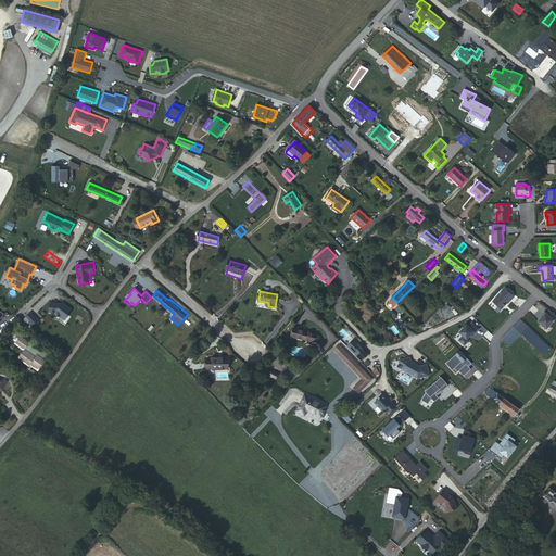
[(510,300),(502,291),(492,301),(502,310),(510,300)]
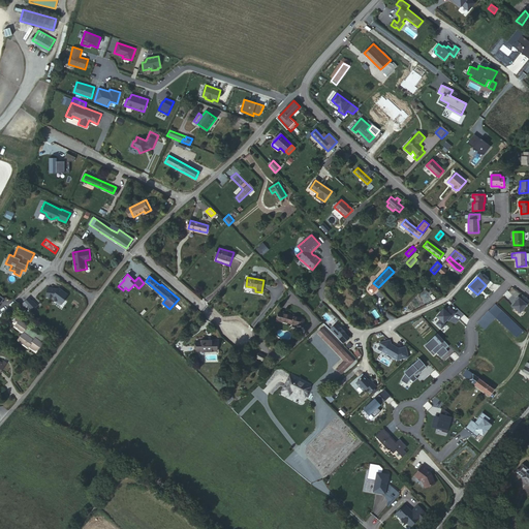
[(65,300),(68,294),(59,287),(58,288),(48,287),(47,298),(54,298),(54,302),(58,302),(62,306),(66,301),(65,300)]
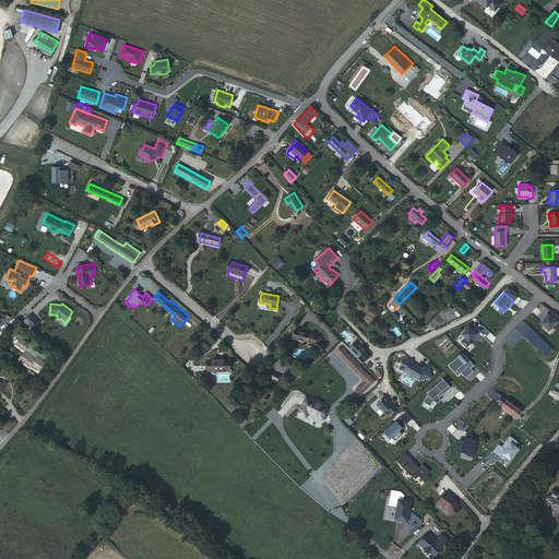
[(550,331),(558,321),(558,317),(552,311),(549,314),(548,313),(540,323),(550,331)]
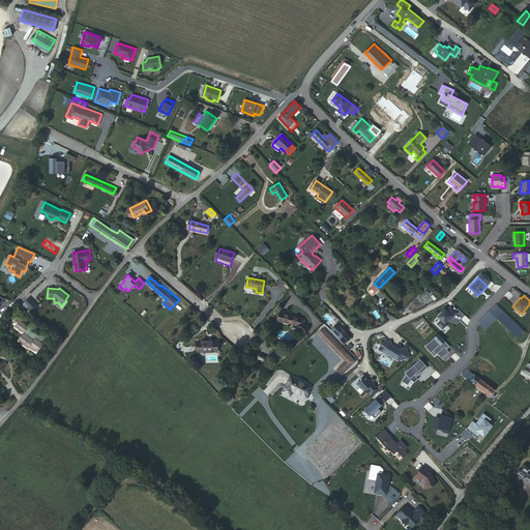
[(37,307),(29,298),(21,305),(24,310),(27,306),(32,313),(37,307)]
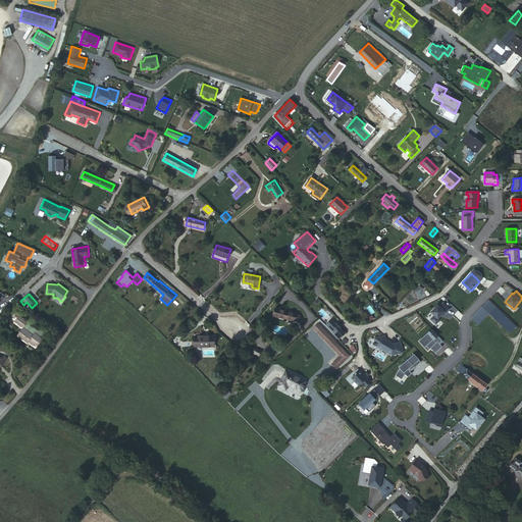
[(517,326),(488,300),(471,318),(478,324),(488,313),(511,333),(517,326)]
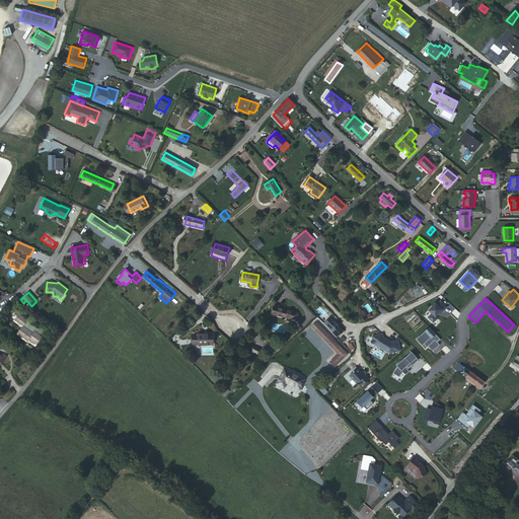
[(294,311),(275,306),(273,313),(292,318),(294,311)]
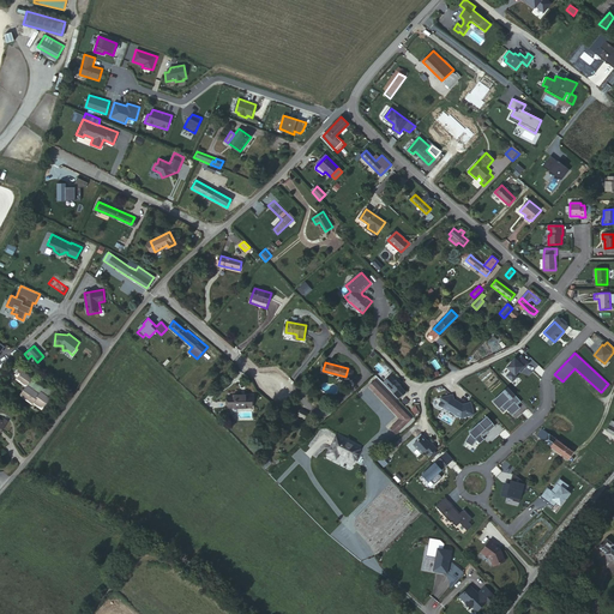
[(25,372),(19,368),(14,374),(18,377),(17,379),(28,386),(20,396),(34,404),(36,401),(46,408),(52,398),(49,397),(43,392),(46,390),(44,389),(32,379),(34,378),(25,372)]
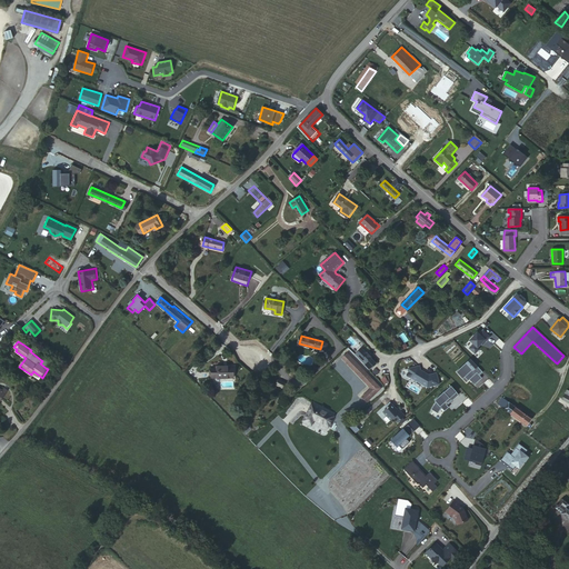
[(362,348),(356,355),(370,370),(377,363),(372,358),(368,352),(367,353),(362,348)]
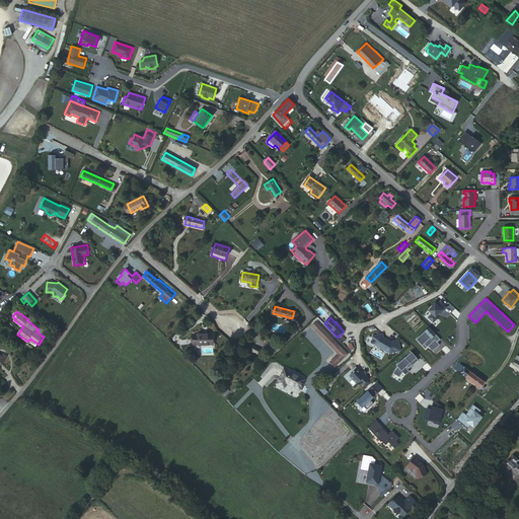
[(319,319),(316,322),(331,338),(347,354),(350,351),(319,319)]
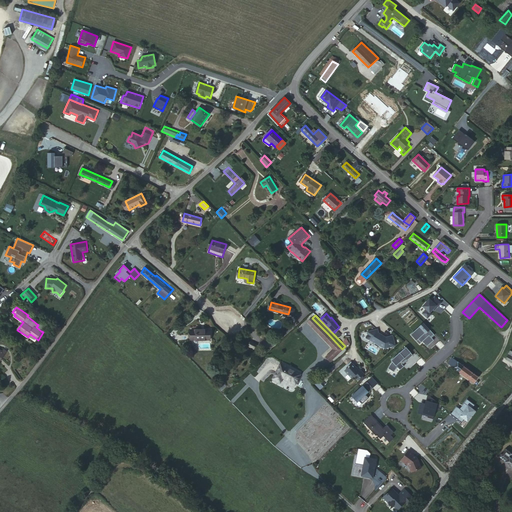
[(327,333),(312,318),(309,321),(320,333),(336,349),(339,352),(342,349),(327,333)]
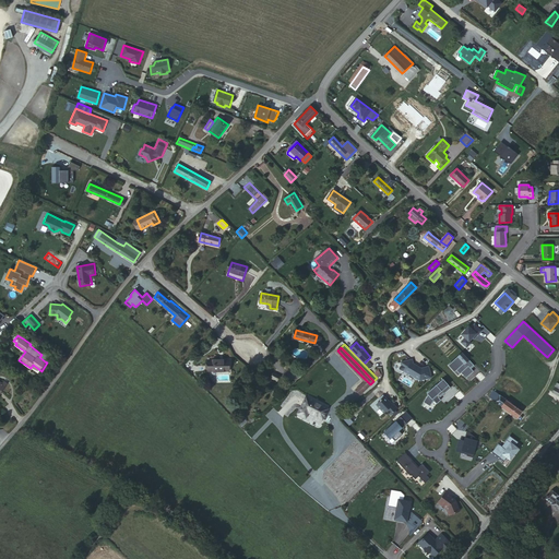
[(474,365),(463,353),(449,365),(454,371),(460,367),(463,370),(461,372),(466,378),(474,371),(471,368),(474,365)]
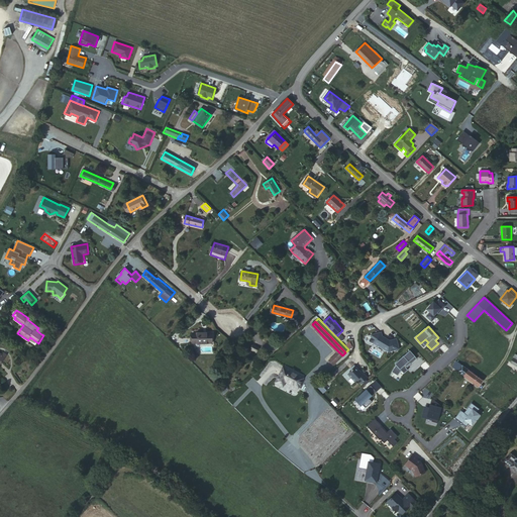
[(400,348),(397,338),(390,340),(387,337),(385,337),(384,336),(382,331),(372,334),(372,337),(370,340),(389,351),(400,348)]
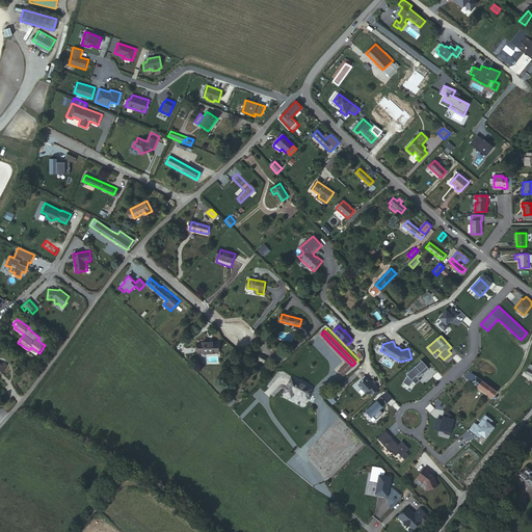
[(209,344),(209,342),(198,343),(198,353),(218,352),(218,342),(213,342),(213,344),(209,344)]
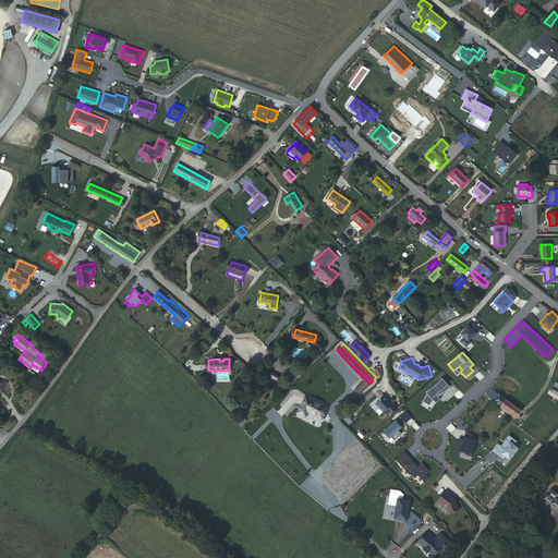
[(376,377),(373,380),(370,384),(366,380),(356,390),(361,395),(377,379),(376,377)]
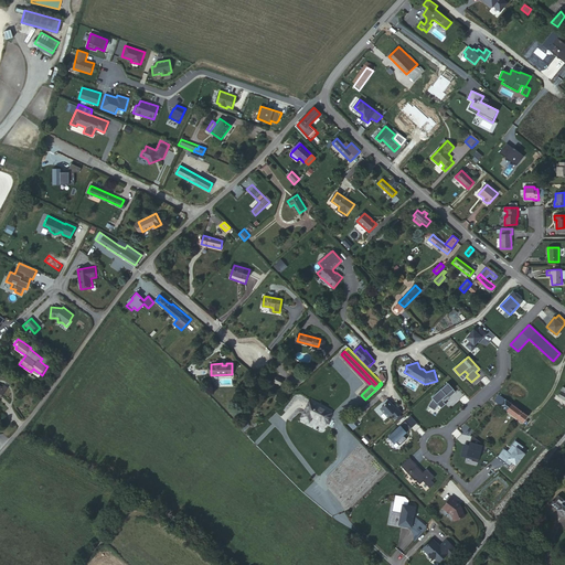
[(433,398),(428,406),(435,409),(438,404),(441,407),(446,404),(444,402),(448,397),(449,397),(456,392),(447,383),(432,397),(433,398)]
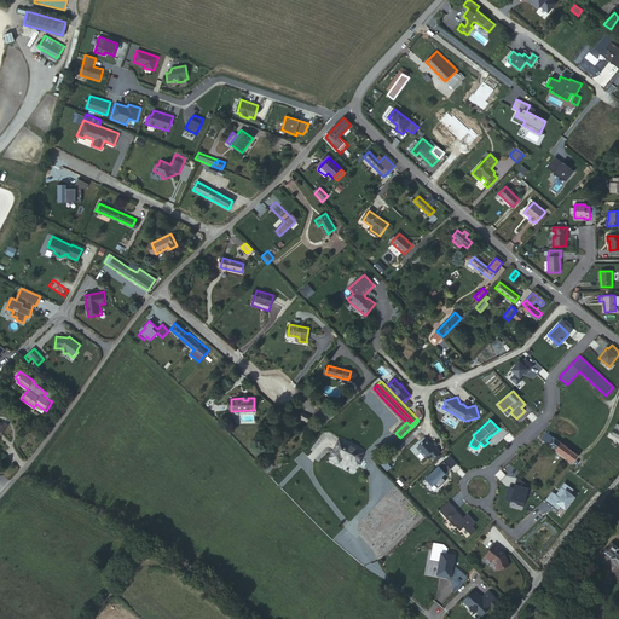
[(566,446),(562,444),(548,433),(543,440),(573,463),(578,456),(566,446)]
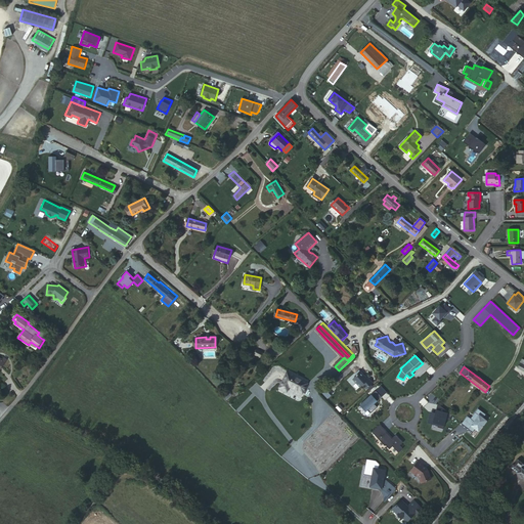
[(368,386),(366,378),(364,377),(364,375),(361,370),(353,378),(359,386),(362,384),(365,388),(368,386)]
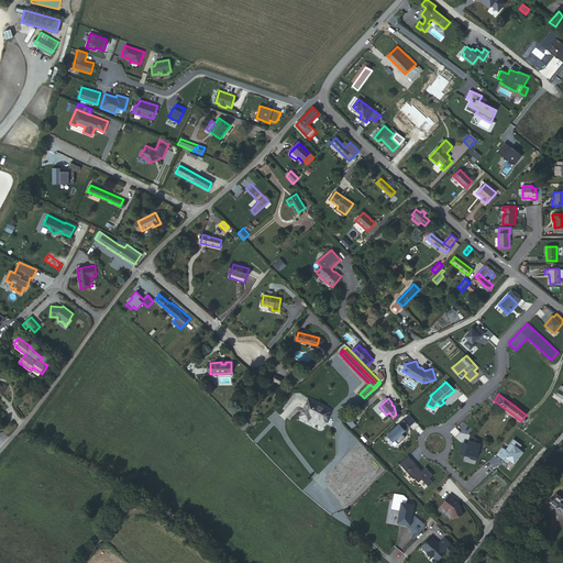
[(330,410),(308,400),(300,416),(308,420),(311,414),(324,421),(330,410)]
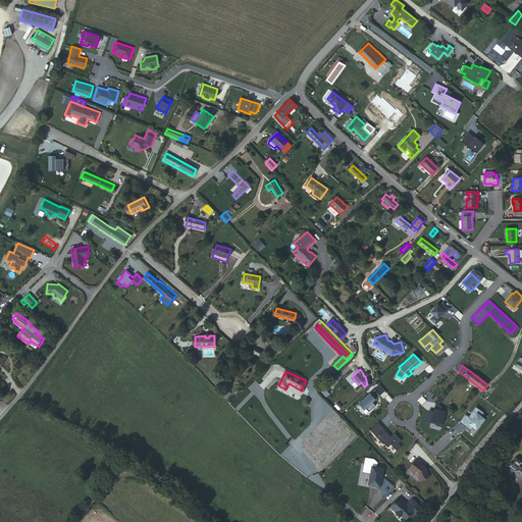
[(374,388),(358,403),(364,409),(366,407),(369,411),(375,405),(372,402),(375,399),(374,398),(378,394),(374,388)]
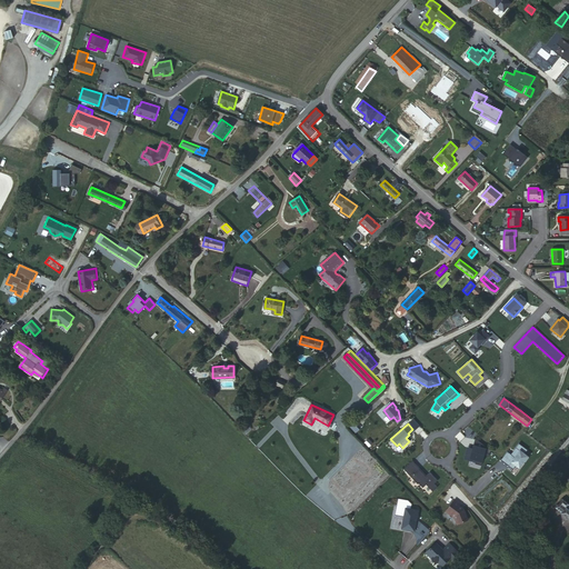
[(490,450),(475,438),(472,449),(470,448),(468,453),(466,452),(463,459),(469,460),(469,459),(476,460),(475,463),(481,466),(485,452),(489,455),(490,450)]
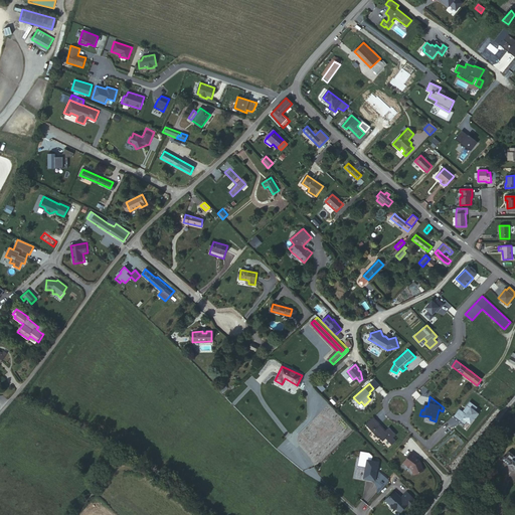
[(378,424),(371,417),(365,423),(377,437),(378,436),(382,440),(385,438),(391,444),(395,440),(392,437),(395,434),(388,426),(384,430),(378,423),(378,424)]
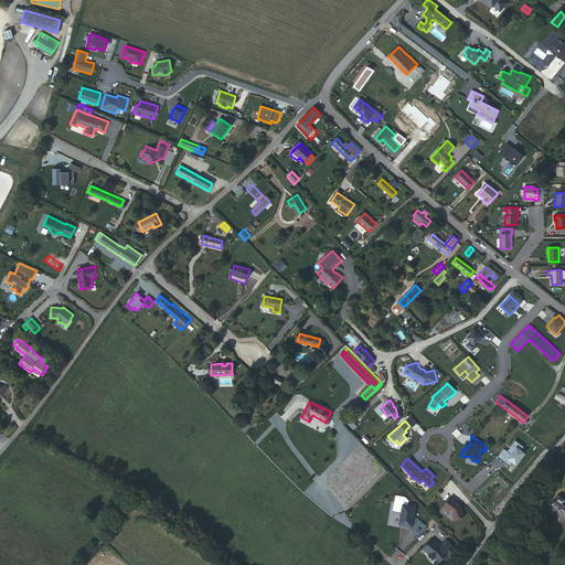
[(395,494),(392,511),(401,513),(401,516),(402,516),(401,525),(411,526),(420,534),(427,526),(415,516),(412,516),(414,507),(407,504),(408,500),(404,497),(395,494)]
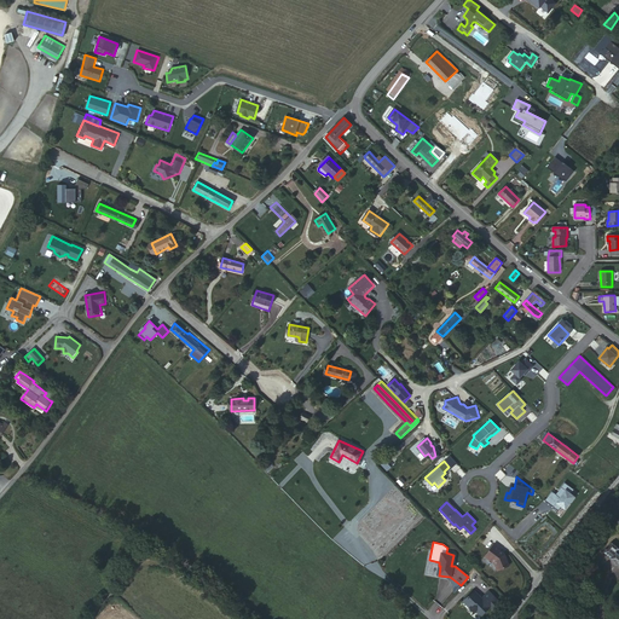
[(499,547),(493,542),(484,554),(489,559),(490,557),(492,560),(496,568),(508,563),(503,553),(502,551),(501,551),(498,549),(499,547)]
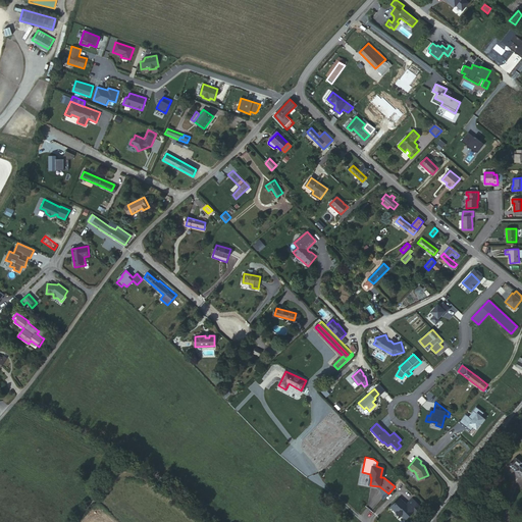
[(521,462),(516,458),(513,462),(512,462),(511,463),(512,463),(510,466),(518,472),(521,475),(521,462)]
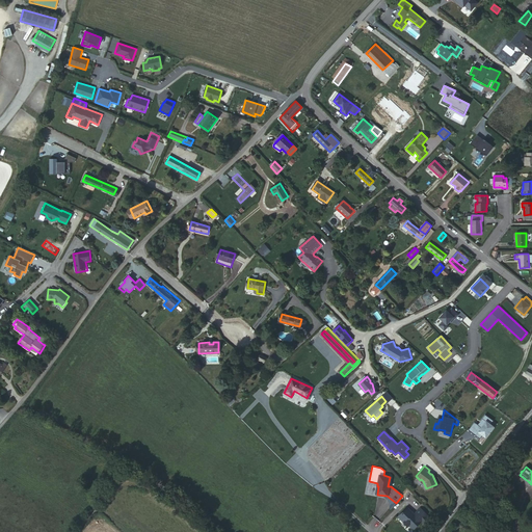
[(475,506),(479,509),(483,503),(479,500),(475,506)]
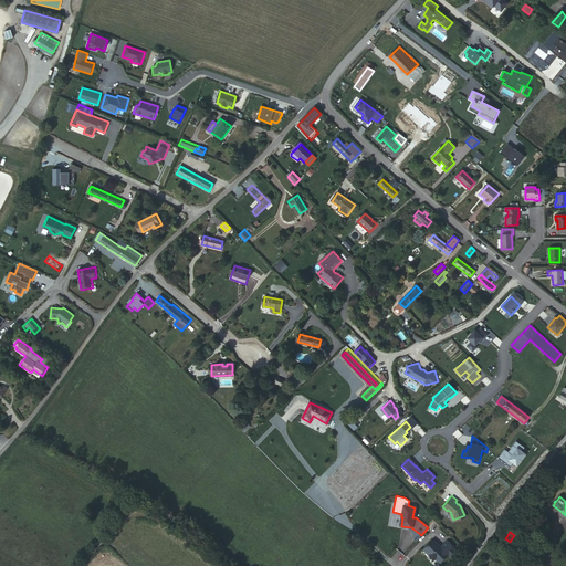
[(457,549),(448,540),(441,546),(435,540),(428,545),(429,546),(425,551),(430,555),(431,554),(436,558),(440,563),(449,554),(450,556),(453,553),(457,549)]
